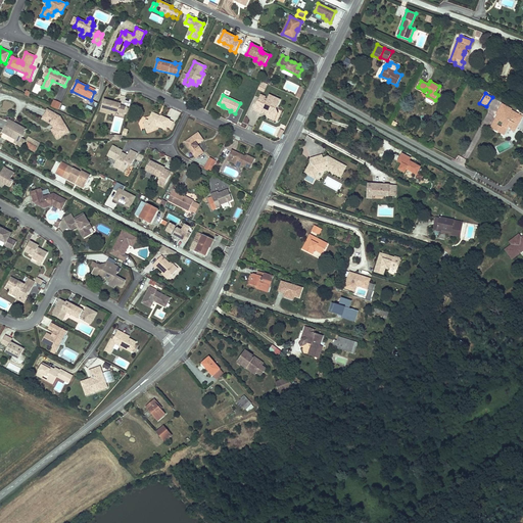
[(276,108),(280,100),(270,95),(268,99),(267,100),(266,101),(264,100),(265,98),(266,97),(260,95),(254,109),(262,113),(263,110),(264,109),(266,110),(266,111),(267,115),(273,119),(275,114),(278,113),(276,108)]
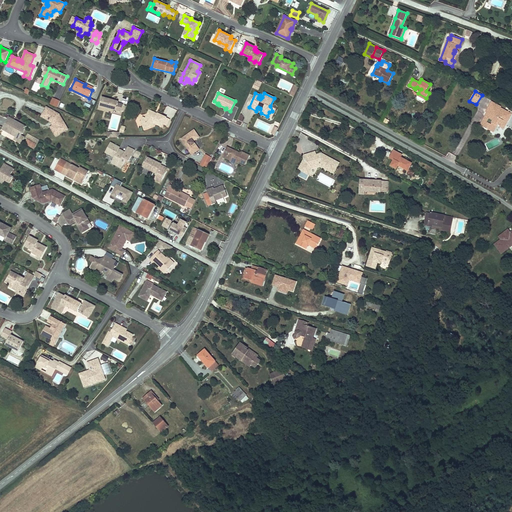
[(425,100),(426,98),(418,93),(418,94),(417,95),(418,96),(417,97),(417,99),(422,102),(424,101),(425,100)]
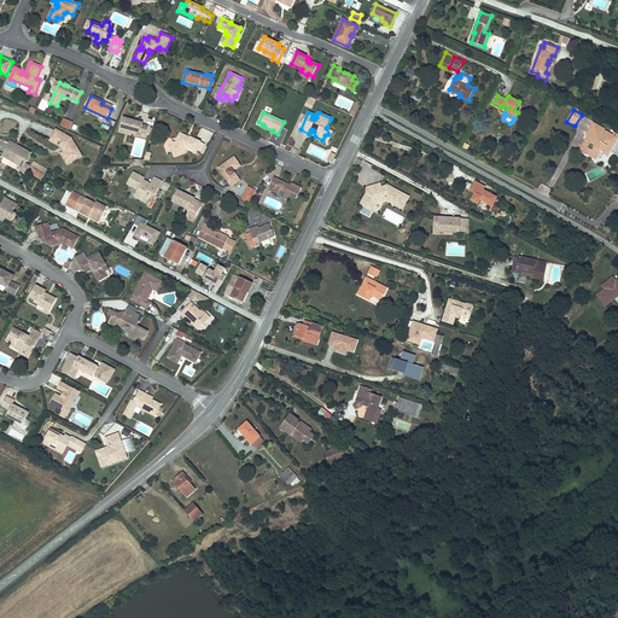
[(146,135),(149,127),(143,124),(143,123),(136,121),(135,122),(133,122),(134,121),(123,117),(120,128),(146,135)]
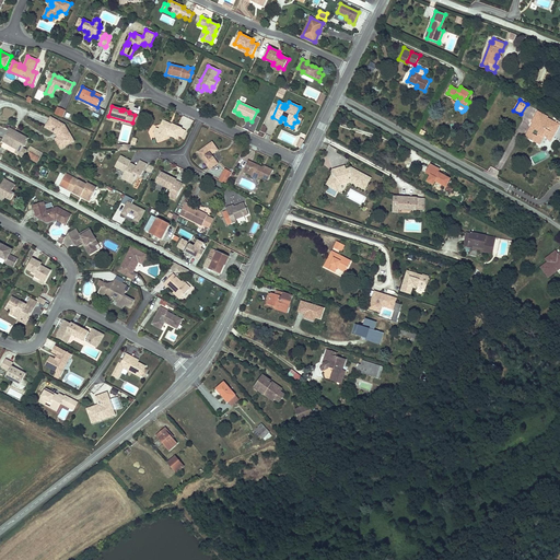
[(62,117),(66,111),(58,107),(55,114),(62,117)]
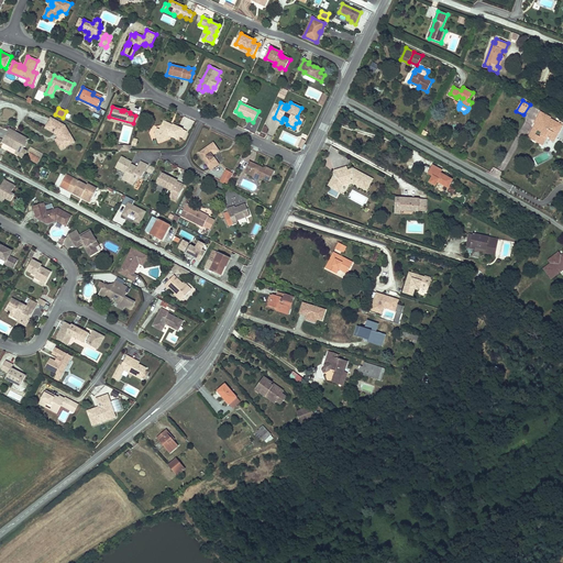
[(555,139),(562,124),(562,123),(559,121),(558,123),(550,119),(551,118),(541,112),(534,124),(536,124),(539,127),(537,130),(533,128),(528,139),(542,146),(547,139),(549,140),(551,135),(555,139)]
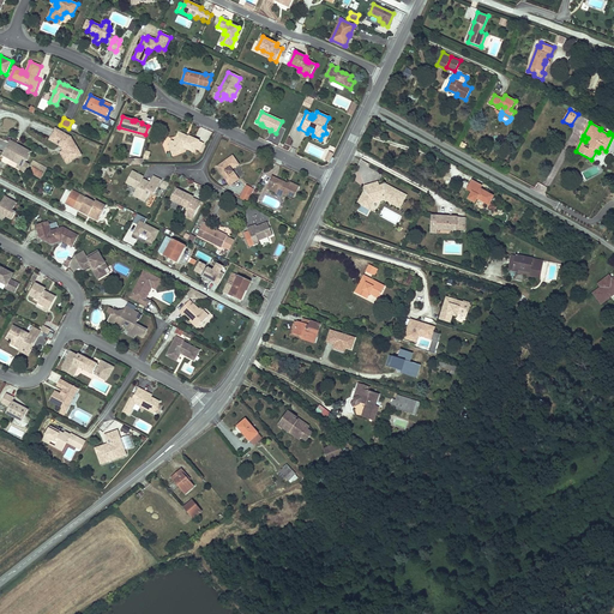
[(73,157),(73,155),(72,154),(78,150),(74,144),(72,145),(71,143),(72,143),(68,137),(55,128),(49,140),(59,145),(60,144),(65,146),(66,149),(64,151),(60,152),(66,162),(73,157)]
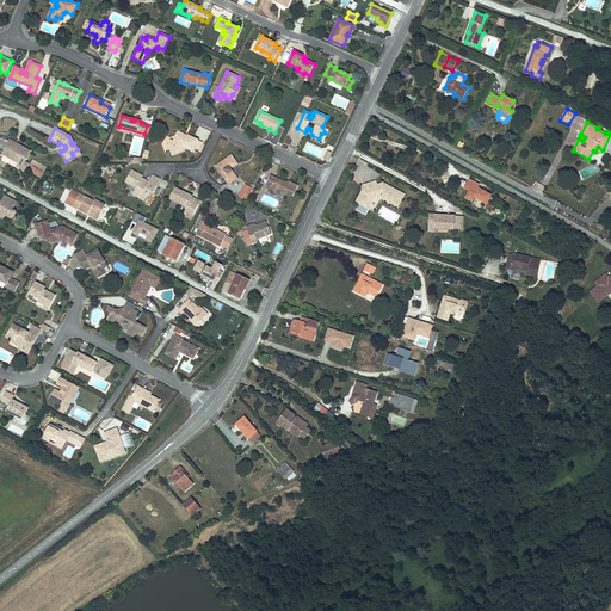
[(195,148),(198,141),(187,136),(187,137),(184,136),(183,134),(178,131),(174,141),(177,142),(174,146),(170,148),(172,155),(183,150),(181,148),(183,147),(184,147),(193,152),(195,148)]
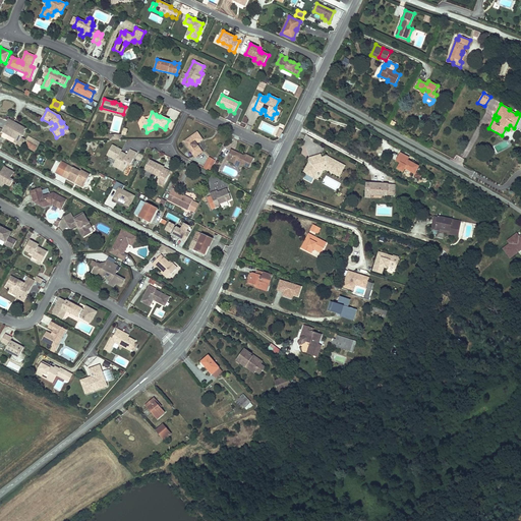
[(21,138),(26,129),(9,119),(2,131),(9,135),(16,139),(14,142),(20,146),(24,139),(21,138)]
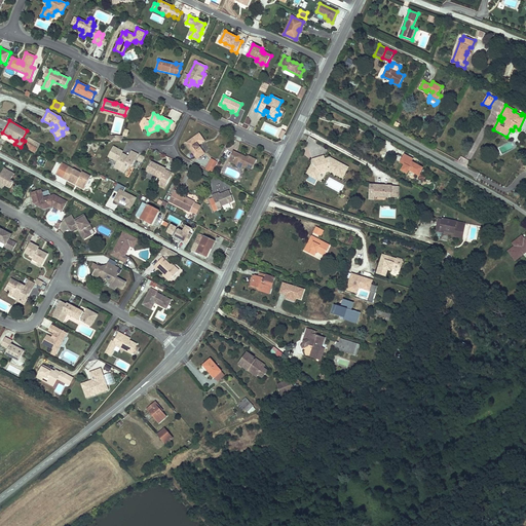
[(58,140),(70,133),(67,128),(62,132),(63,133),(63,135),(57,139),(58,140)]
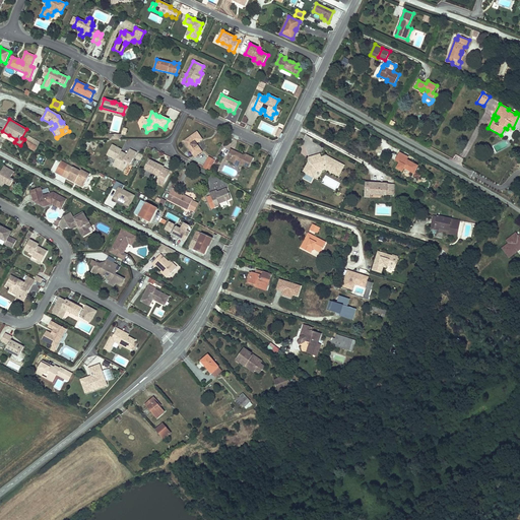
[(197,146),(195,144),(196,143),(202,139),(197,132),(184,141),(195,157),(202,152),(198,146),(197,146)]
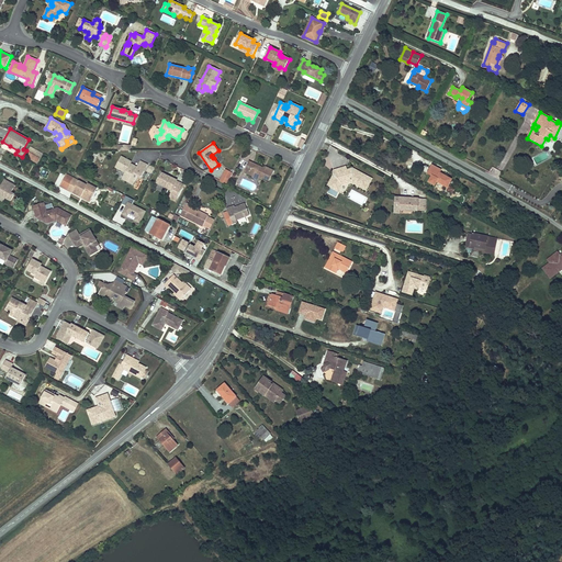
[(30,147),(27,152),(30,153),(27,158),(37,164),(41,158),(43,154),(30,147)]
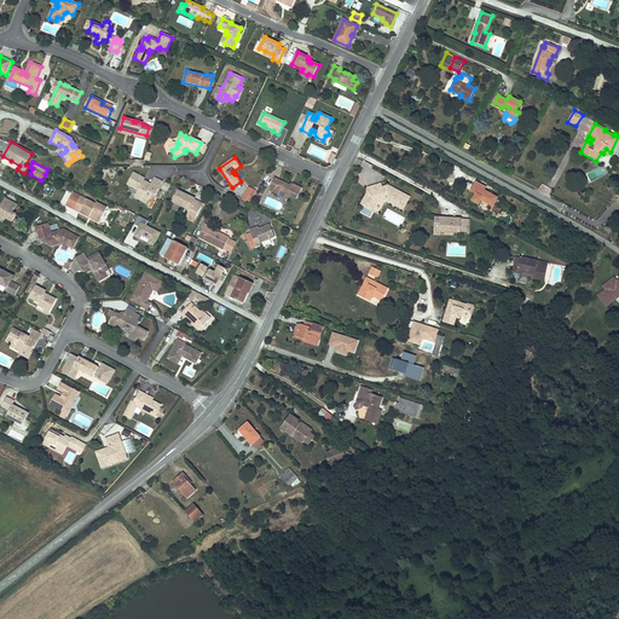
[(149,201),(152,194),(156,196),(160,189),(151,184),(146,181),(145,184),(143,183),(144,180),(145,179),(133,173),(127,185),(138,190),(134,197),(143,201),(144,198),(149,201)]
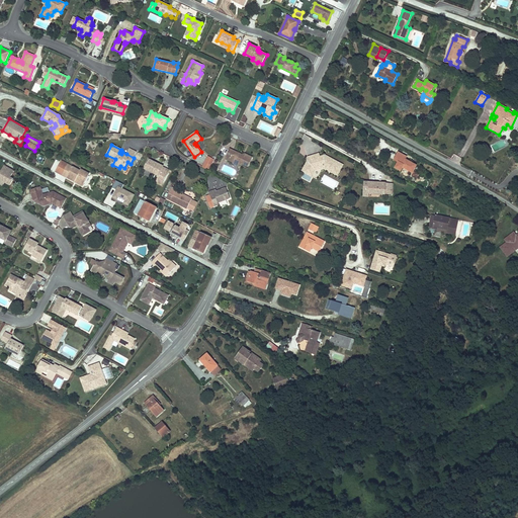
[(134,158),(136,152),(130,149),(126,154),(134,158)]
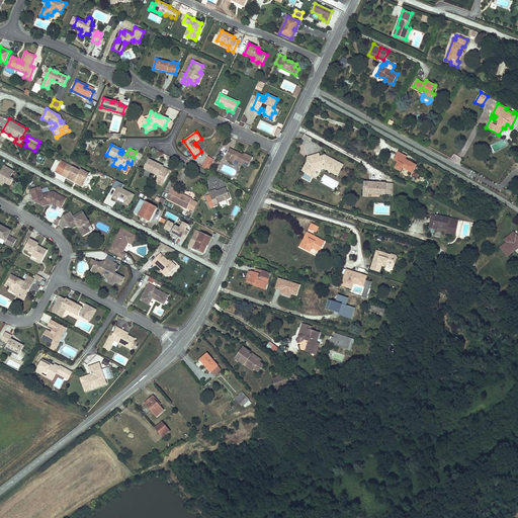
[(249,166),(252,159),(245,155),(243,158),(242,158),(243,156),(230,150),(225,160),(232,163),(234,164),(235,162),(242,165),(244,166),(248,168),(249,166)]
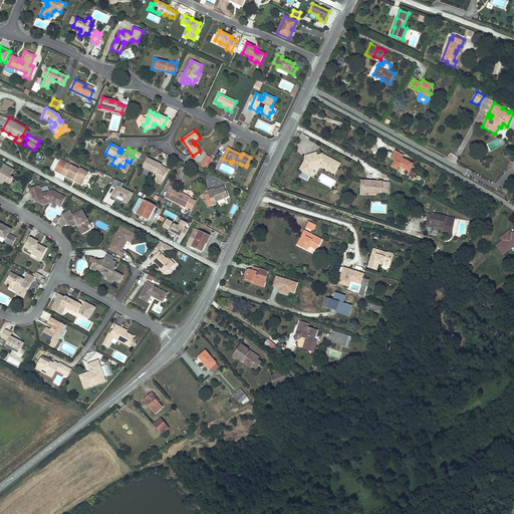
[(413,165),(402,159),(404,156),(396,152),(392,159),(396,161),(393,167),(398,170),(400,166),(410,172),(413,165)]
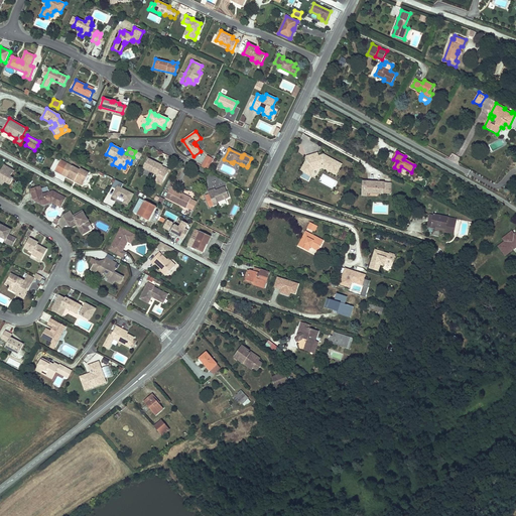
[(342,164),(324,155),(319,156),(315,157),(314,154),(306,157),(305,158),(306,160),(301,170),(304,172),(311,175),(312,172),(310,171),(313,167),(314,169),(323,167),(336,174),(342,164)]
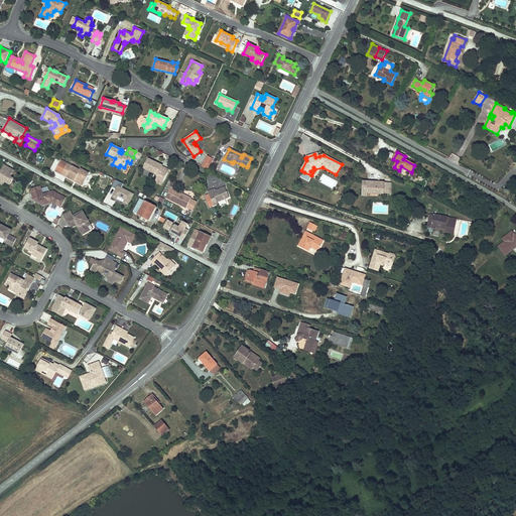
[(208,170),(214,159),(208,156),(202,166),(208,170)]
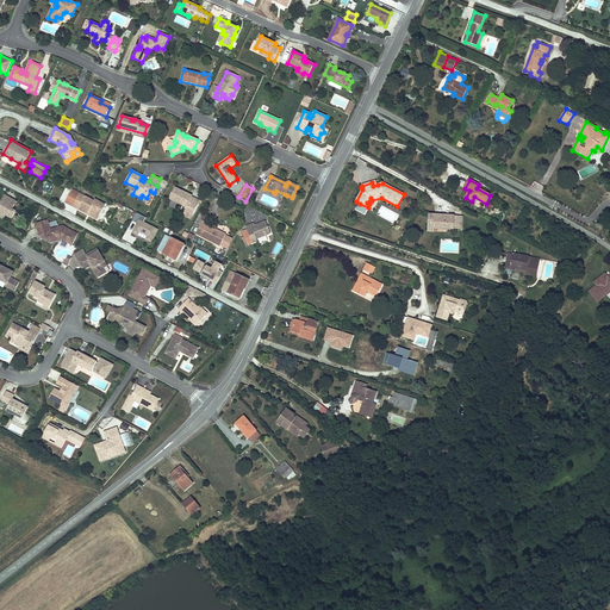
[(190,201),(192,197),(175,188),(170,199),(187,207),(185,211),(193,215),(198,206),(190,201)]
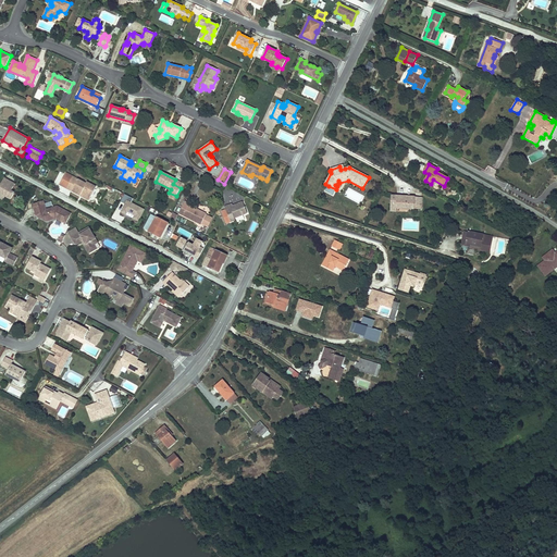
[(96,187),(87,182),(86,184),(66,173),(60,185),(81,196),(82,194),(90,198),(96,187)]
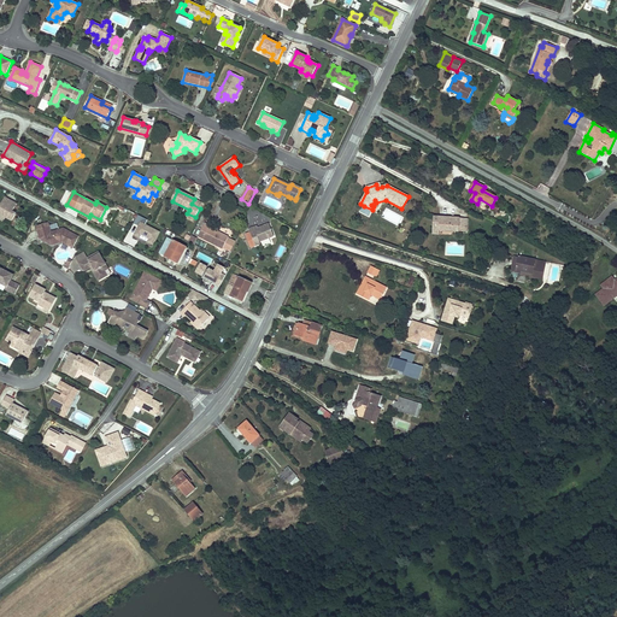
[(16,213),(12,211),(17,204),(5,198),(0,205),(0,204),(0,219),(4,222),(6,217),(12,221),(16,213)]
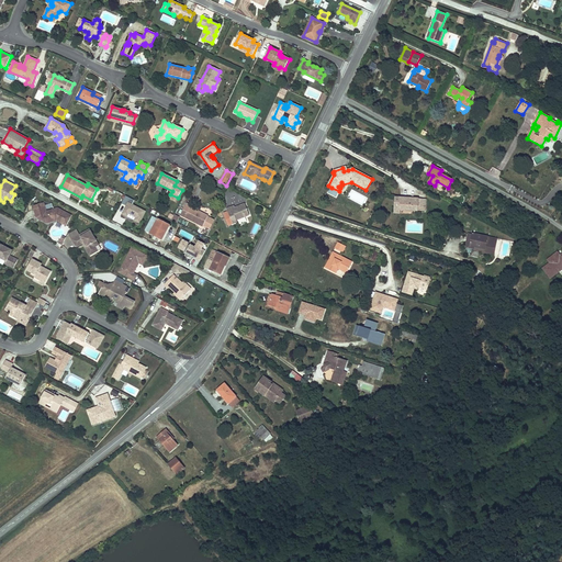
[(336,197),(339,191),(332,188),(328,192),(336,197)]
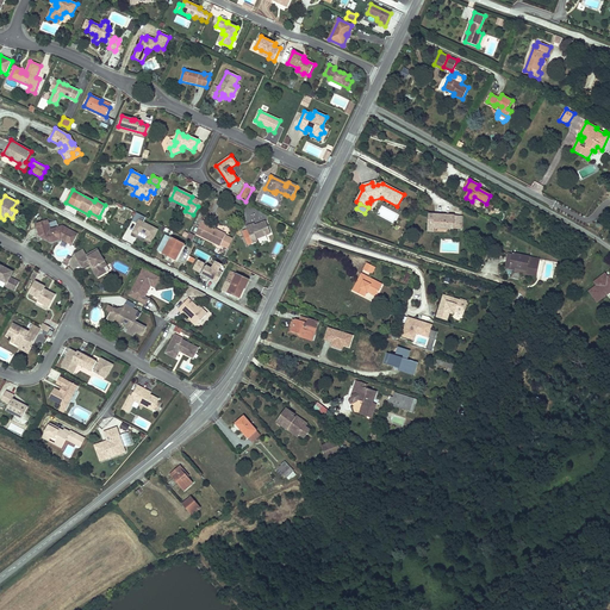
[(143,222),(145,217),(136,212),(131,221),(137,224),(138,219),(143,222)]
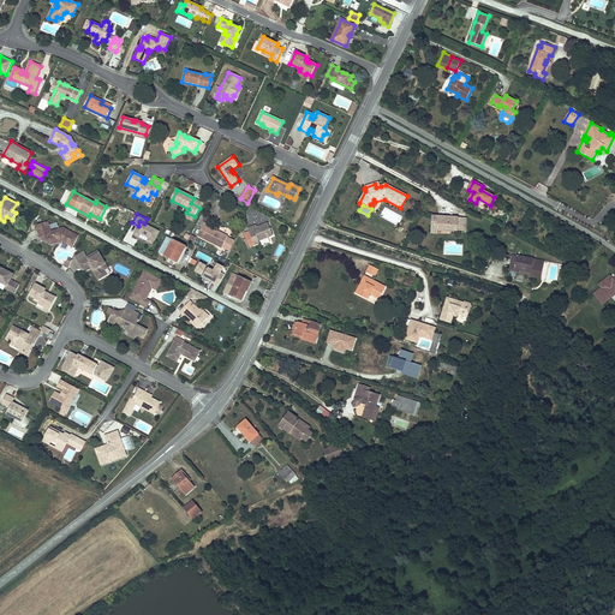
[(465,231),(466,218),(441,216),(441,219),(439,218),(439,216),(433,216),(431,227),(437,227),(437,230),(465,231)]
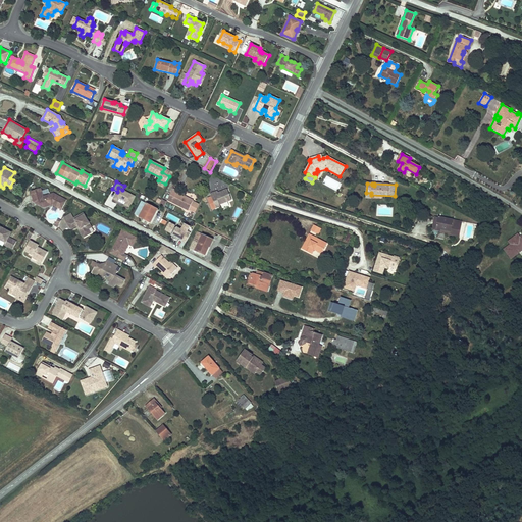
[(61,209),(66,200),(54,194),(43,197),(41,188),(31,192),(34,202),(41,200),(44,208),(49,206),(50,203),(53,205),(54,206),(61,209)]
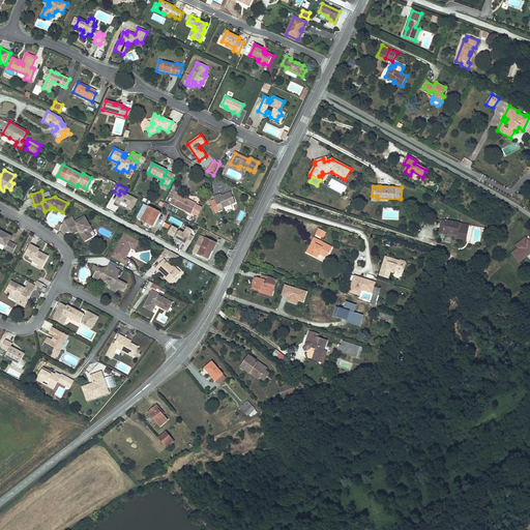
[(124,193),(120,190),(119,195),(115,202),(120,204),(121,202),(128,205),(126,208),(131,210),(137,199),(124,193)]
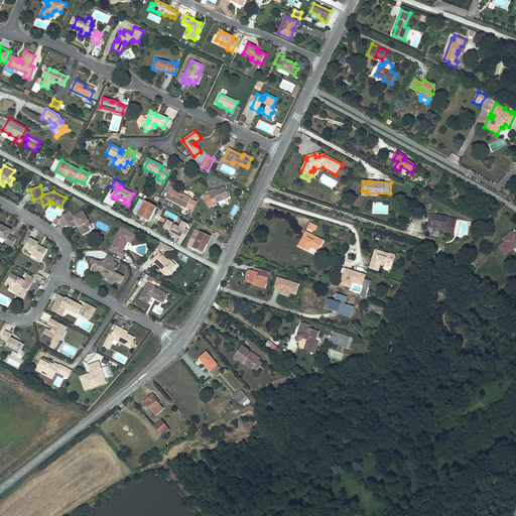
[(191,199),(175,190),(175,188),(171,186),(165,198),(186,208),(191,199)]
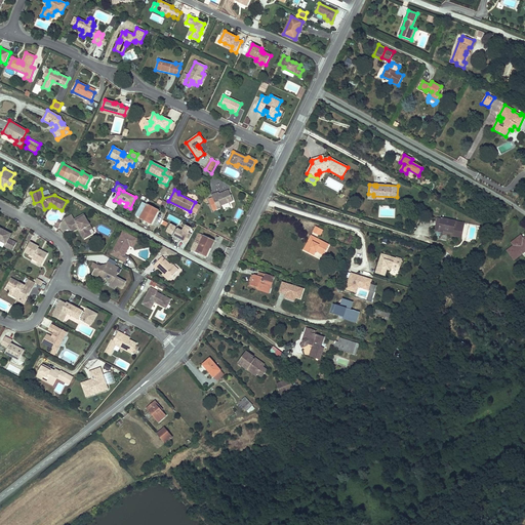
[(233,201),(229,191),(219,194),(216,195),(216,194),(212,195),(214,201),(216,206),(217,209),(221,207),(221,206),(233,201)]
